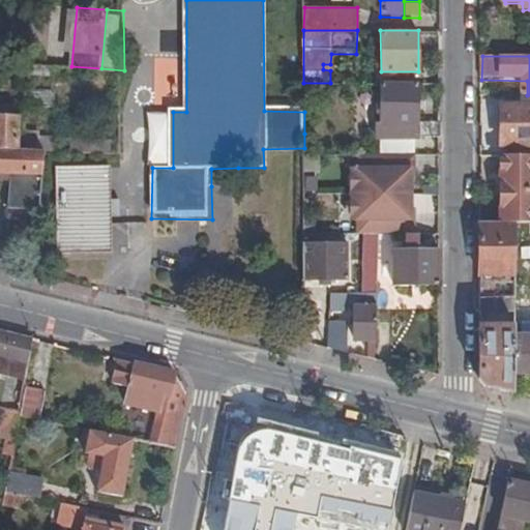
[(56,65),(36,63),(35,74),(55,75),(56,65)]
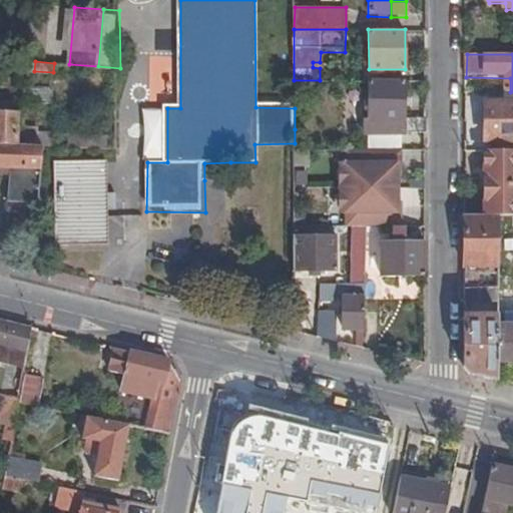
[(406,115),(405,81),(369,80),(370,117),(366,117),(366,129),(400,130),(425,130),(425,116),(406,115)]
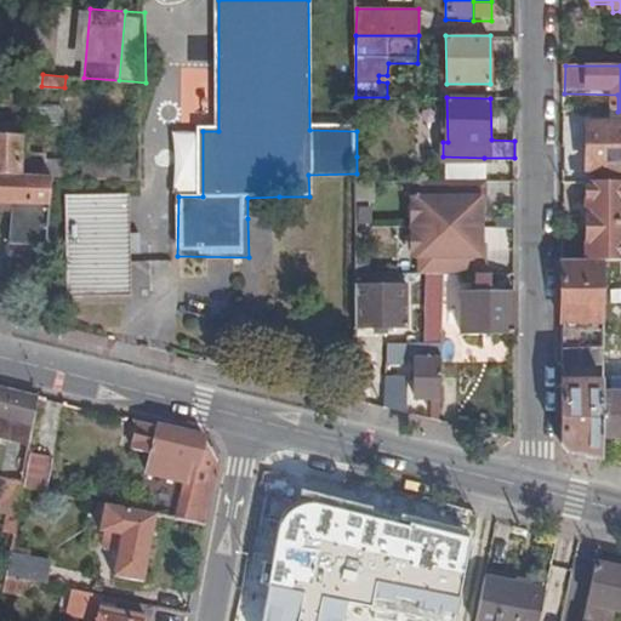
[(64,123),(66,106),(36,103),(34,120),(64,123)]
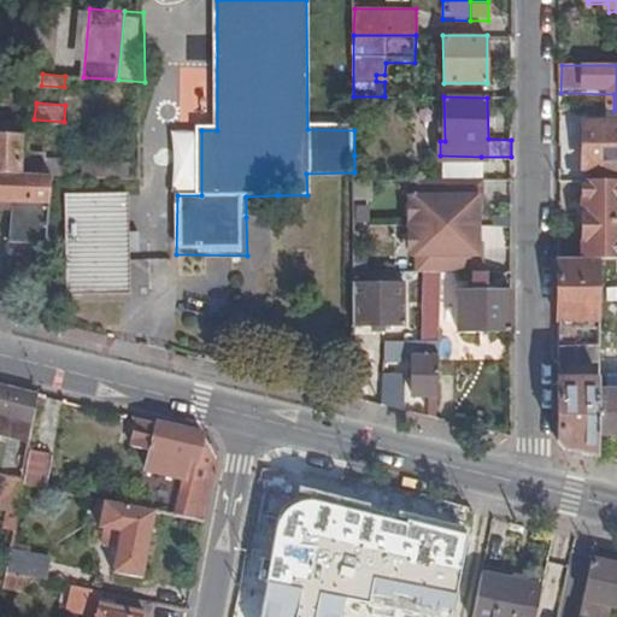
[(0,169),(48,171),(50,156),(33,154),(33,147),(24,147),(27,118),(0,116),(0,169)]
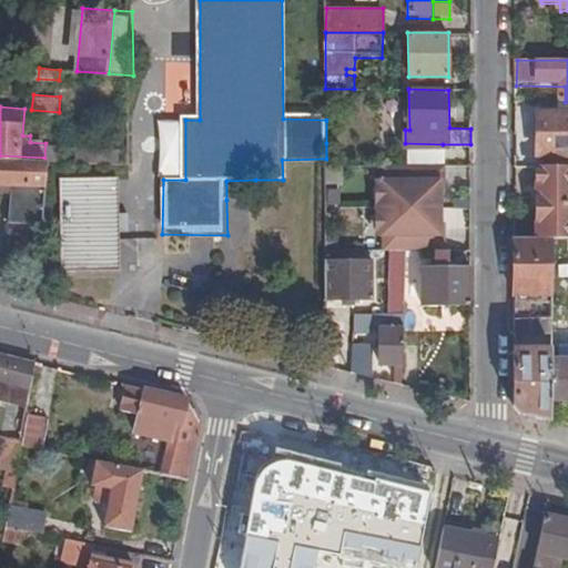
[(539,158),(554,158),(567,156),(567,113),(540,113),(539,158)]
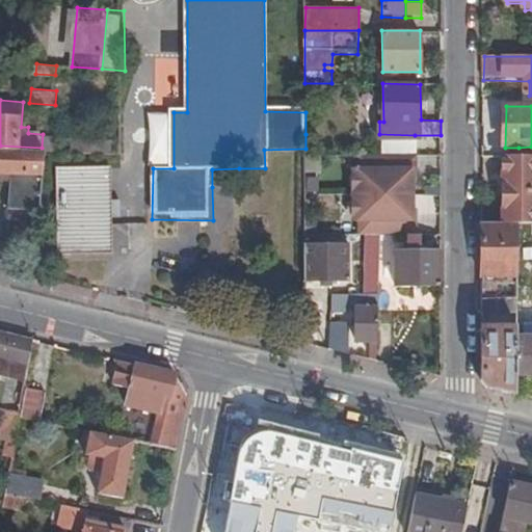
[(50,149),(57,148),(58,135),(43,134),(42,148),(50,149)]
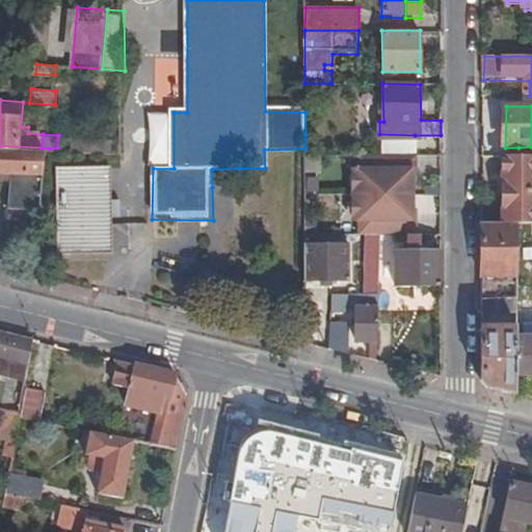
[(113,147),(113,139),(74,137),(73,149),(115,151),(115,147),(113,147)]
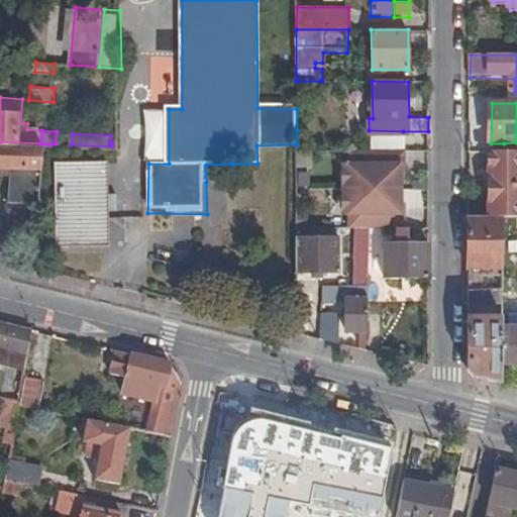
[(42,206),(48,144),(40,143),(0,141),(0,165),(11,165),(11,170),(10,197),(24,197),(23,205),(42,206)]
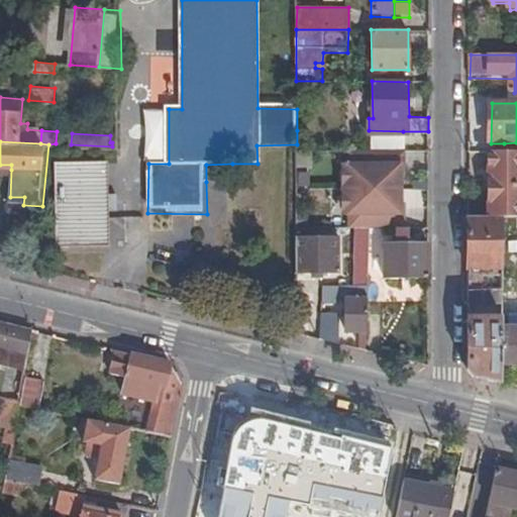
[(516,153),(516,142),(504,143),(504,153),(516,153)]
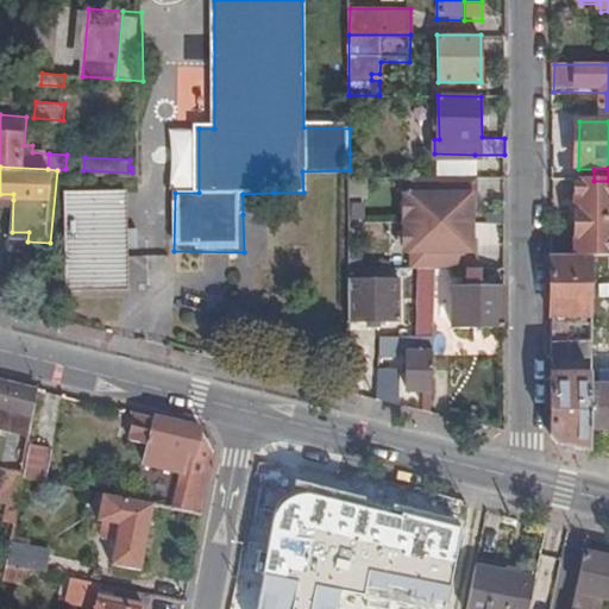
[(608,181),(594,181),(577,181),(578,258),(591,258),(594,258),(608,257),(608,181)]
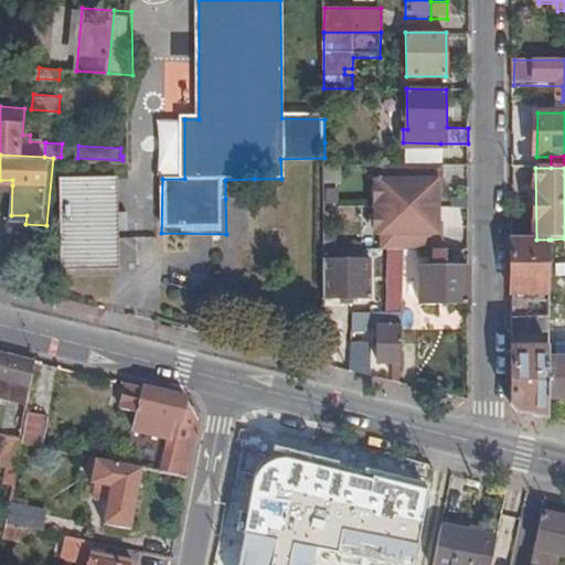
[(117,178),(59,179),(61,272),(118,270),(117,178)]
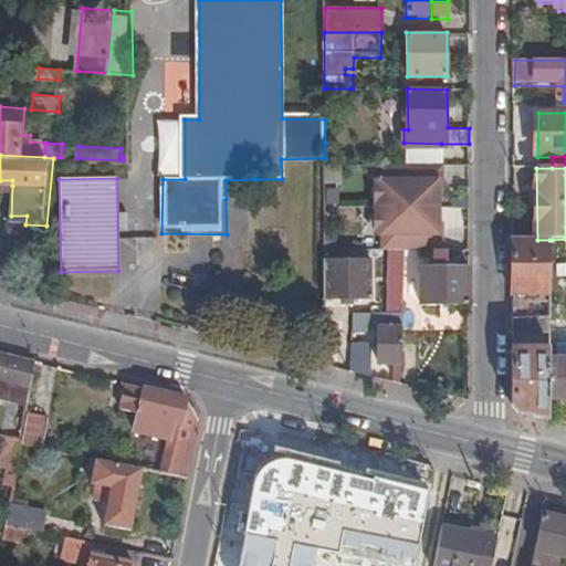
[(429,178),(375,178),(375,236),(429,236),(429,227),(435,227),(435,187),(429,187),(429,178)]
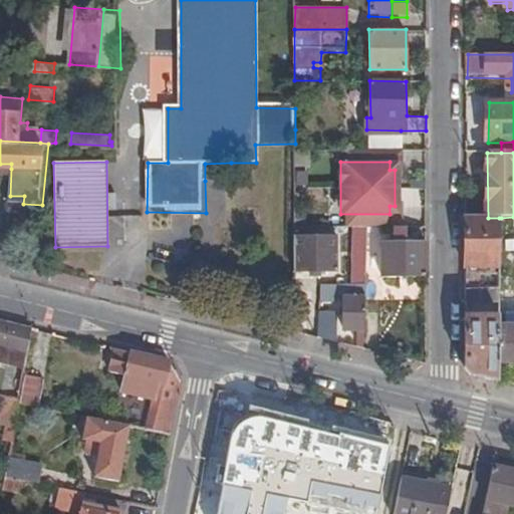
[(205,164),(205,181),(231,181),(231,163),(205,164)]
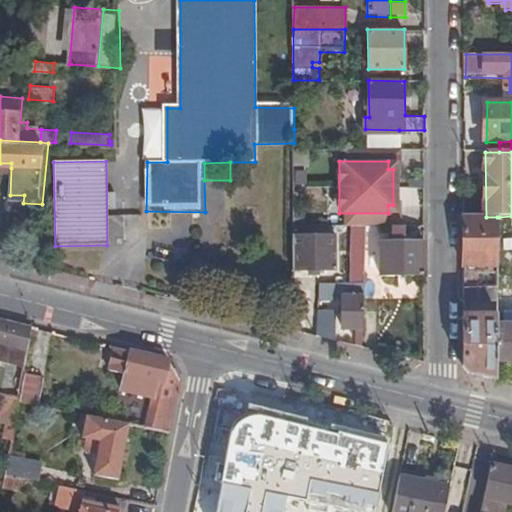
[(308,166),(293,166),(294,174),(308,174),(308,166)]
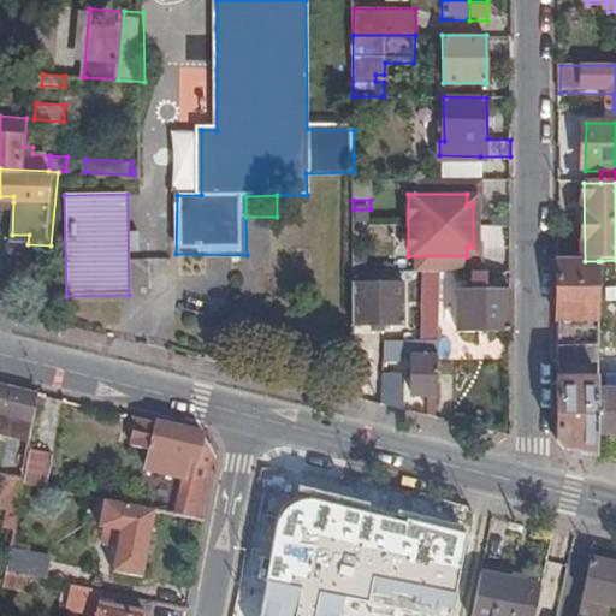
[(371,209),(354,209),(353,268),(381,270),(381,209),(371,209)]
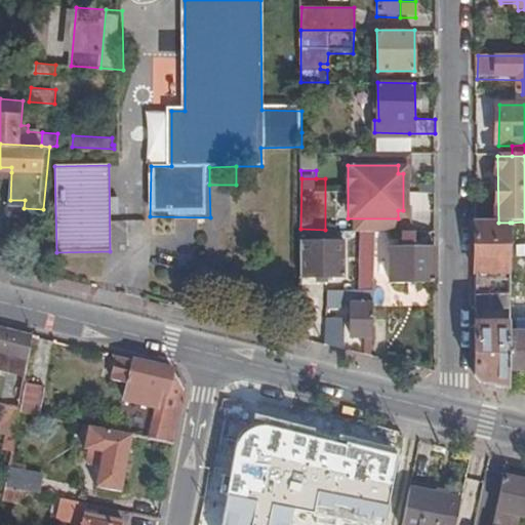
[(10,207),(24,208),(25,200),(10,200),(10,207)]
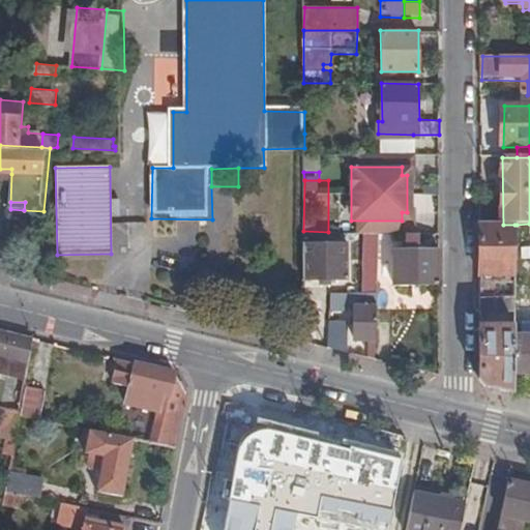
[(514,298),(514,225),(503,225),(483,224),(482,298),(514,298)]
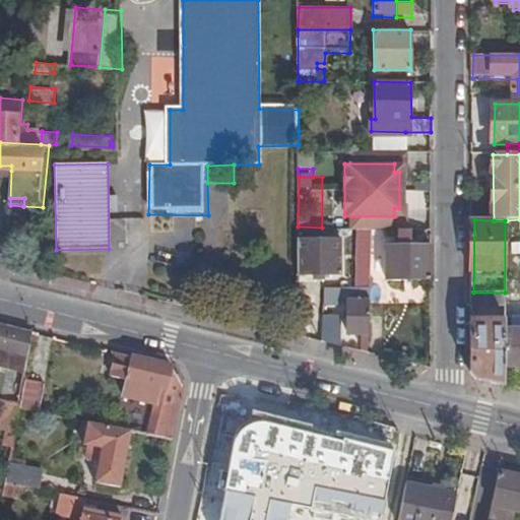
[(431,279),(431,243),(411,242),(411,235),(401,234),(401,242),(387,242),(388,229),(369,228),(369,271),(369,278),(431,279)]
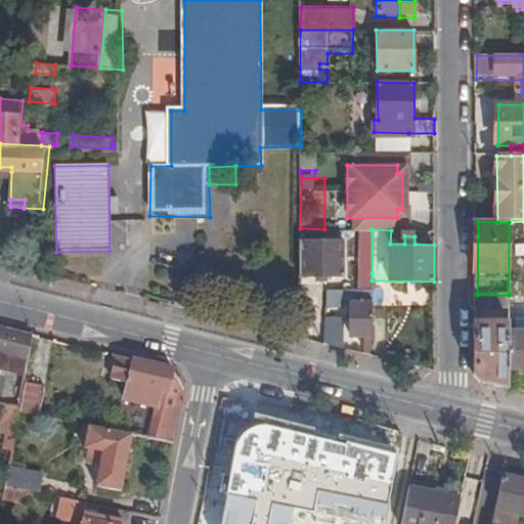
[(300,237),(300,275),(344,275),(344,237),(300,237)]
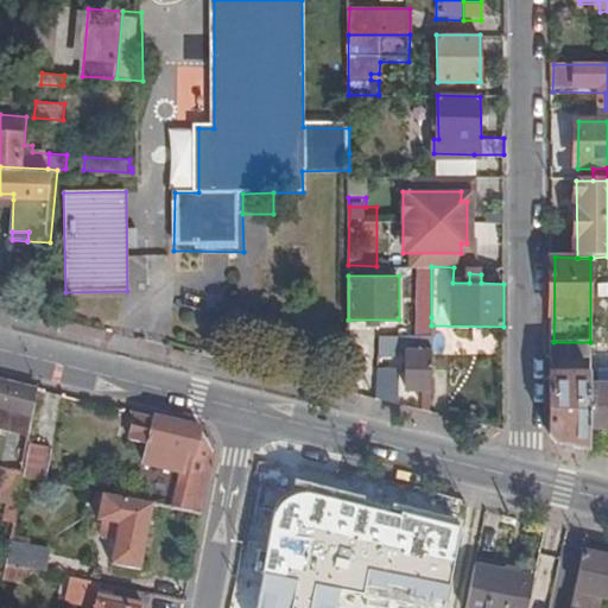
[(431,325),(431,317),(419,317),(419,329),(381,329),(381,336),(431,337),(431,325)]
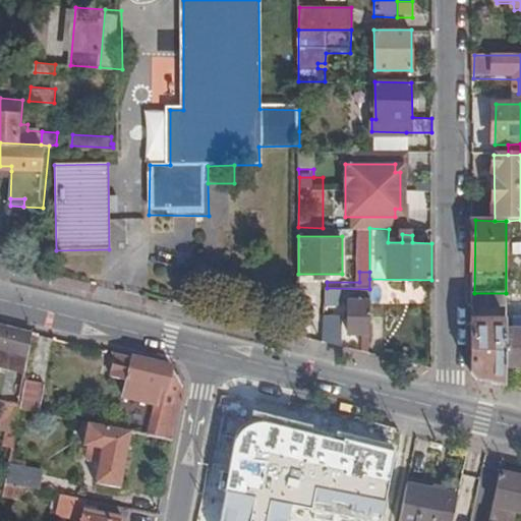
[(349,295),(369,296),(369,289),(327,288),(326,302),(349,303),(349,295)]
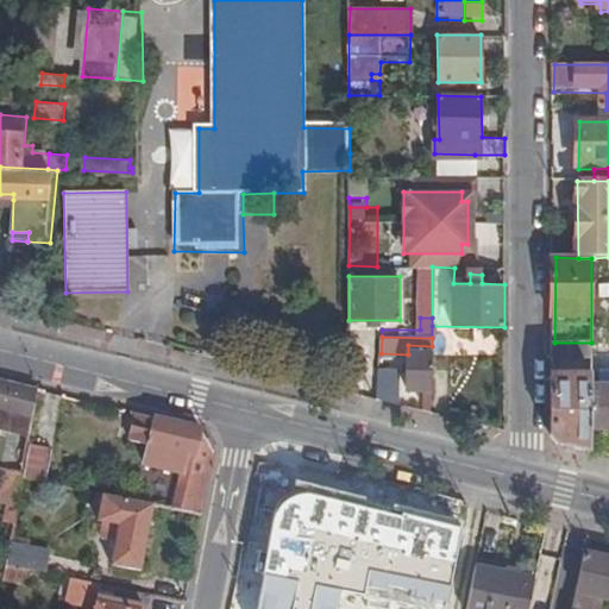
[(592,362),(591,343),(554,343),(553,362),(592,362)]
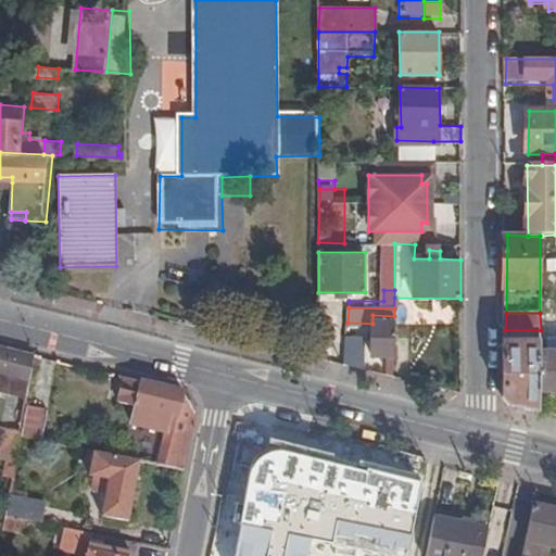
[(394,356),(394,321),(394,316),(373,315),(373,324),(374,355),(394,356)]
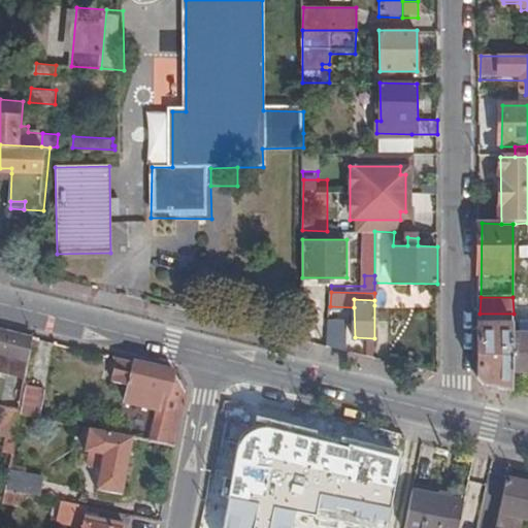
[(315,319),(314,340),(328,343),(328,333),(329,319),(315,319)]
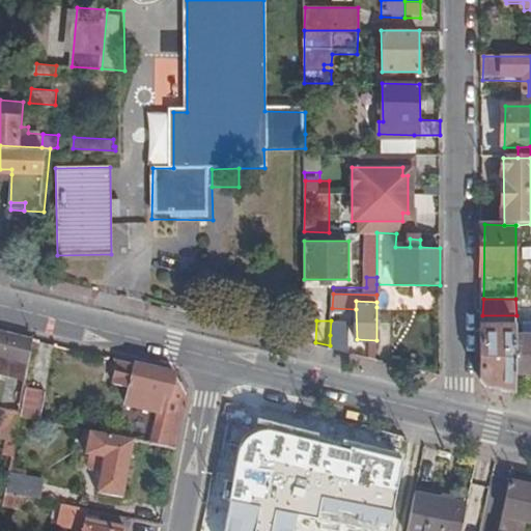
[(518,394),(516,379),(515,338),(515,329),(482,329),(482,379),(488,387),(518,394)]
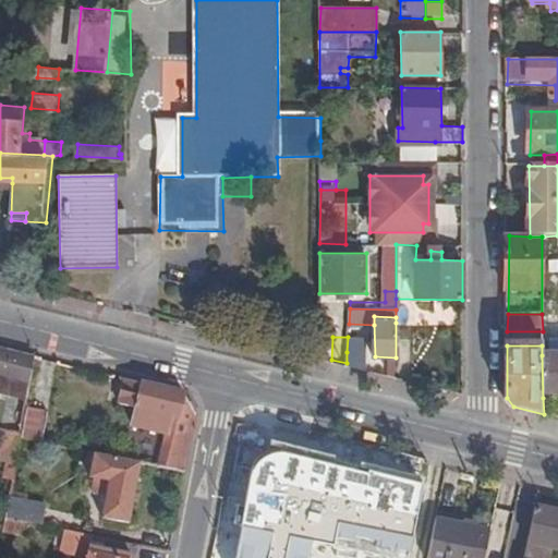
[(36,358),(0,348),(0,393),(27,400),(36,358)]
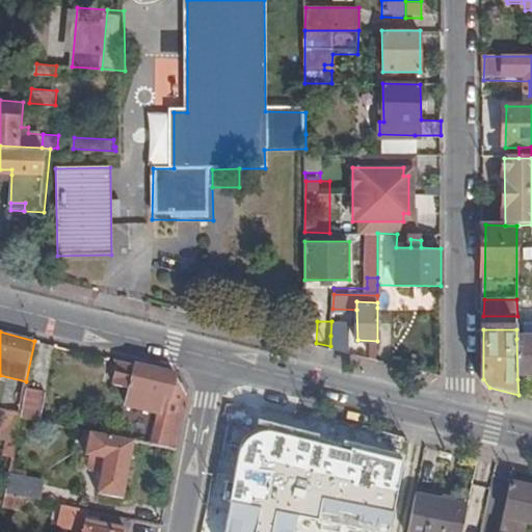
[(349,351),(350,338),(330,336),(330,346),(349,351)]
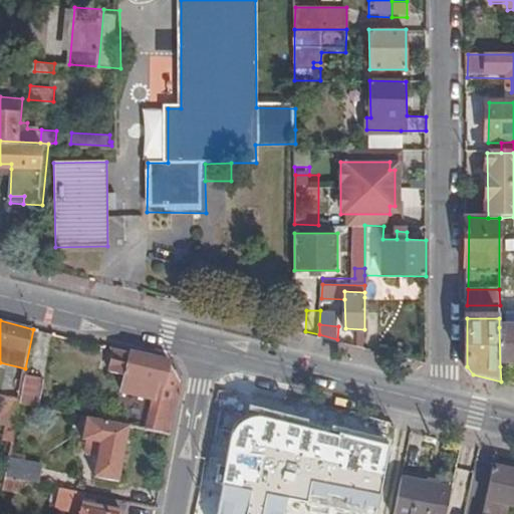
[(513,327),(499,327),(500,366),(513,366),(513,327)]
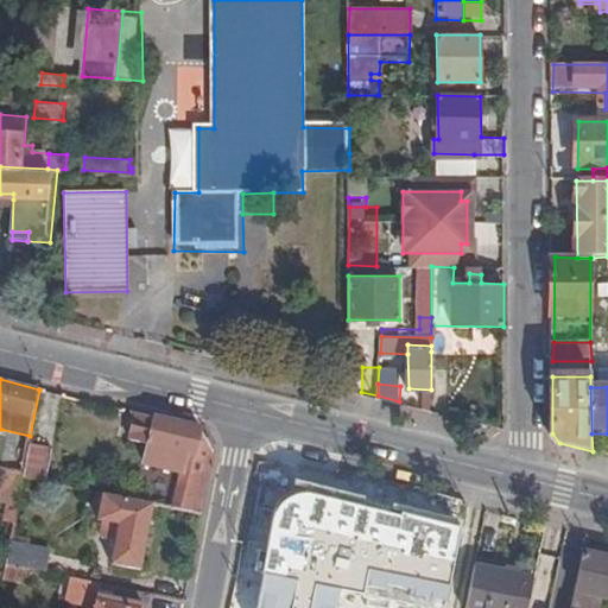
[(202,431),(138,415),(135,443),(153,447),(150,468),(188,479),(179,511),(201,515),(214,451),(202,431)]
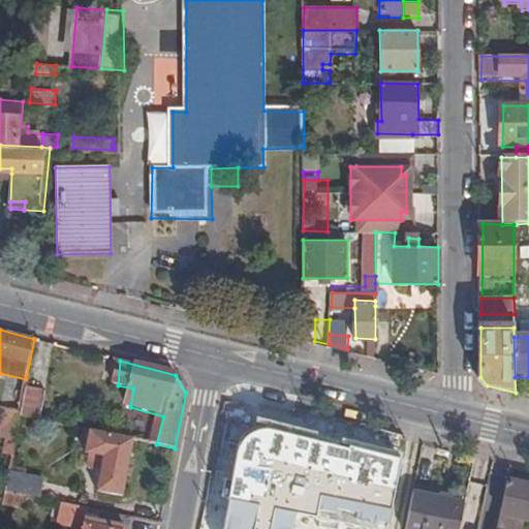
[(48,393),(25,389),(20,416),(42,422),(48,393)]
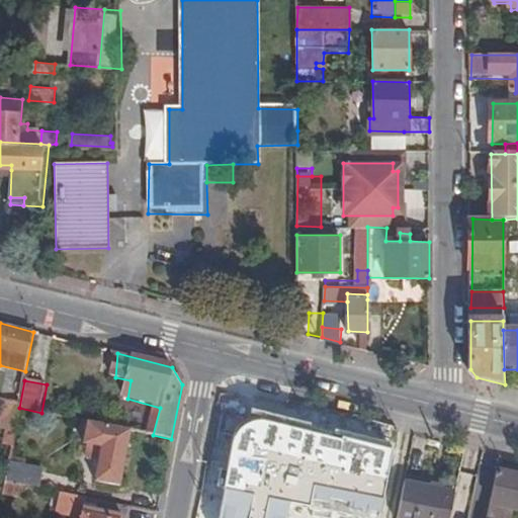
[(11,445),(19,404),(3,400),(0,416),(0,427),(5,429),(2,443),(11,445)]
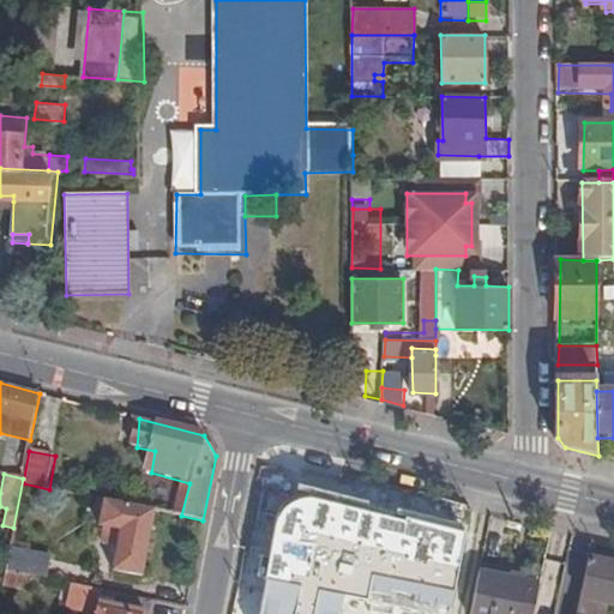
[(156,511),(107,500),(101,527),(106,527),(120,530),(118,546),(113,572),(143,578),(156,511)]
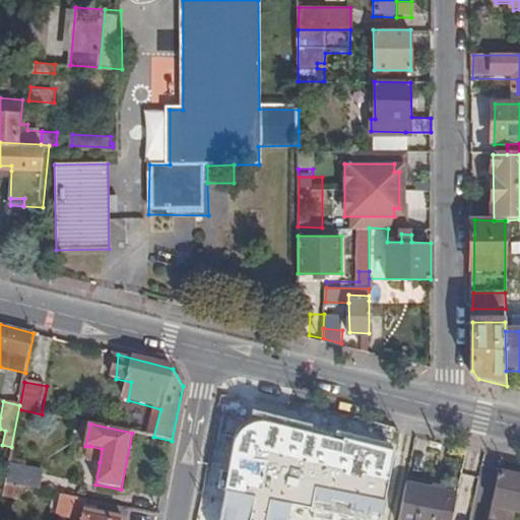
[(87,460),(100,462),(102,449),(89,446),(87,460)]
